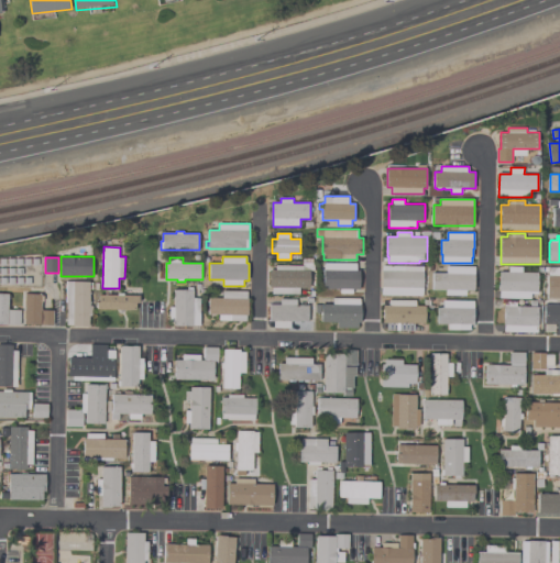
[(360,289),(353,289),(353,294),(340,294),(340,289),(324,289),(324,269),(325,269),(325,263),(358,263),(358,271),(360,271),(360,289)]
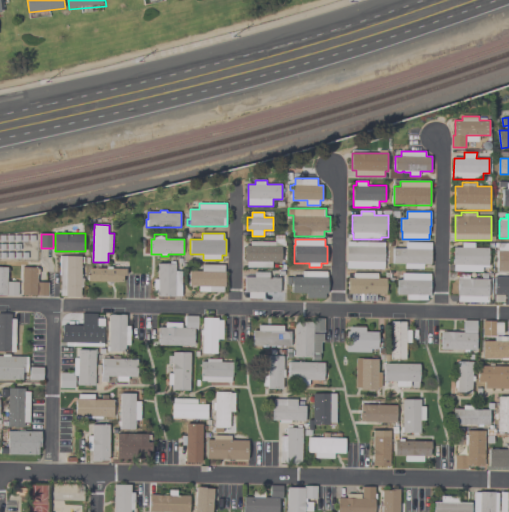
[(282,245),(282,262),(273,262),(273,267),(247,267),(247,261),(246,261),(246,245),(251,245),(251,241),(276,241),(276,245),(282,245)]
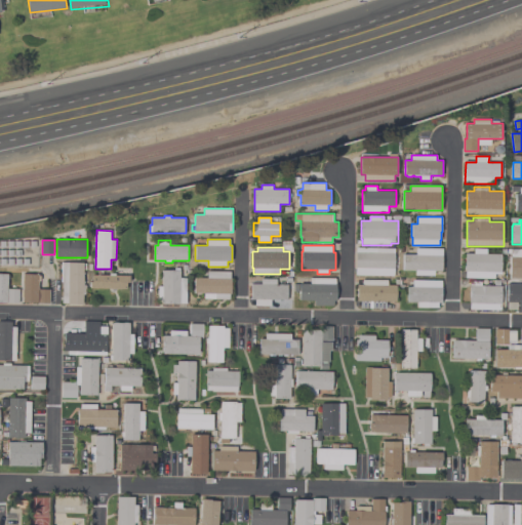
[(356,275),(357,247),(395,248),(395,276),(356,275)]
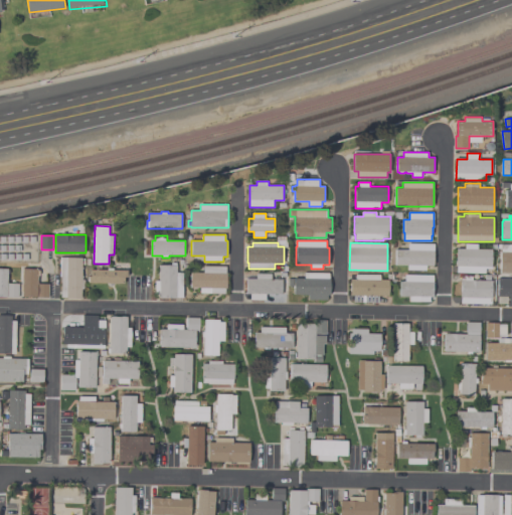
[(435,243),(435,266),(427,266),(427,270),(408,270),(408,266),(396,266),(396,249),(408,249),(408,243),(435,243)]
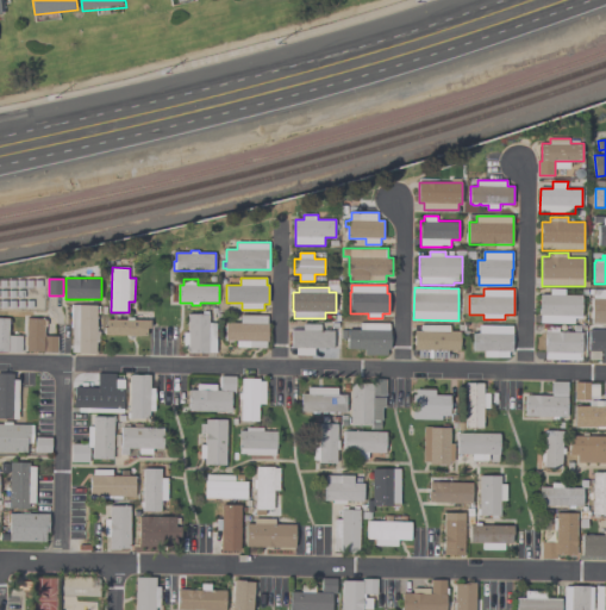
[(541,323),(541,296),(551,296),(551,288),(566,288),(566,296),(583,296),(583,318),(575,318),(575,323),(541,323)]
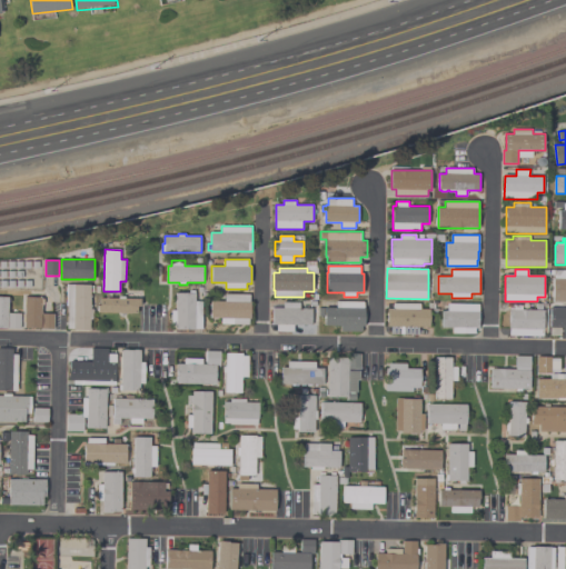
[(565,301),(554,301),(555,270),(565,270),(565,301)]
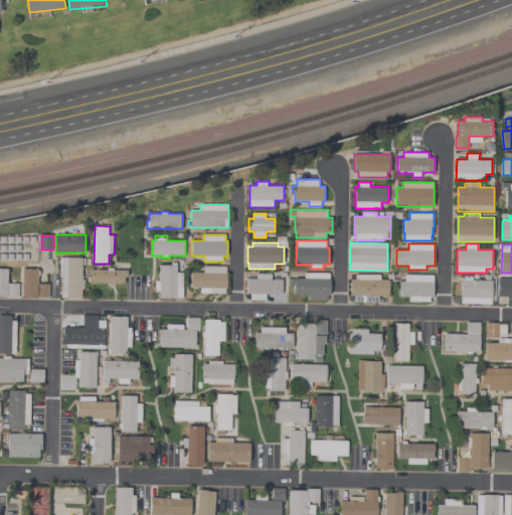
[(81,298),(66,298),(61,298),(61,277),(60,277),(60,256),(81,256),(81,279),(84,279),(84,287),(83,287),(83,289),(81,289),(81,298)]
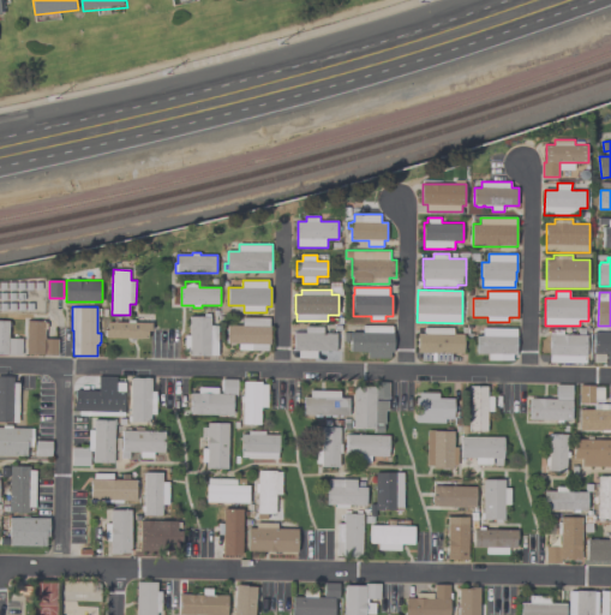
[(219,326),(219,356),(191,356),(191,351),(185,351),(185,335),(191,335),(190,316),(201,316),(205,316),(205,314),(211,314),(211,326),(219,326)]
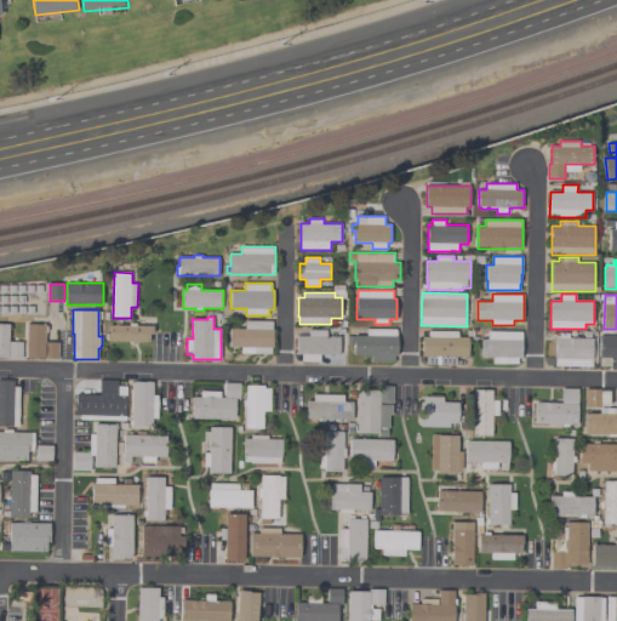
[(273,320),(273,329),(274,329),(274,347),(272,347),(272,354),(241,354),(241,347),(230,347),(230,329),(245,329),(245,320),(273,320)]
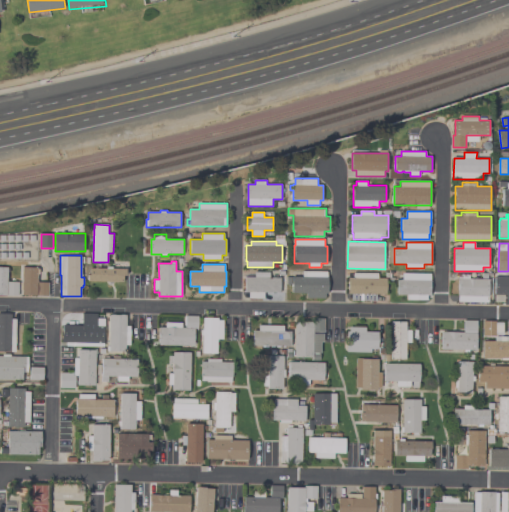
[(19,295),(0,295),(0,266),(8,266),(8,281),(19,281),(19,295)]
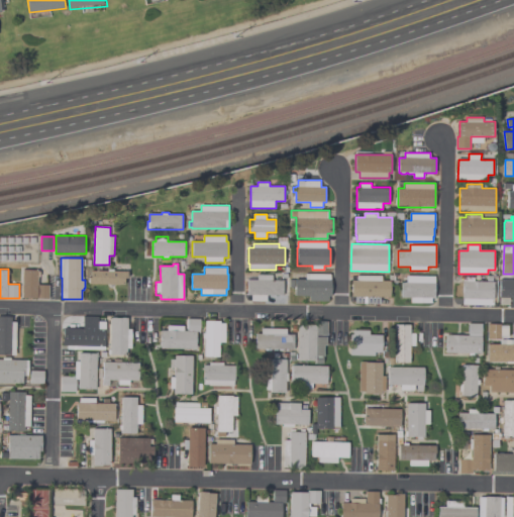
[(49,298),(23,298),(23,270),(38,270),(38,285),(49,285),(49,298)]
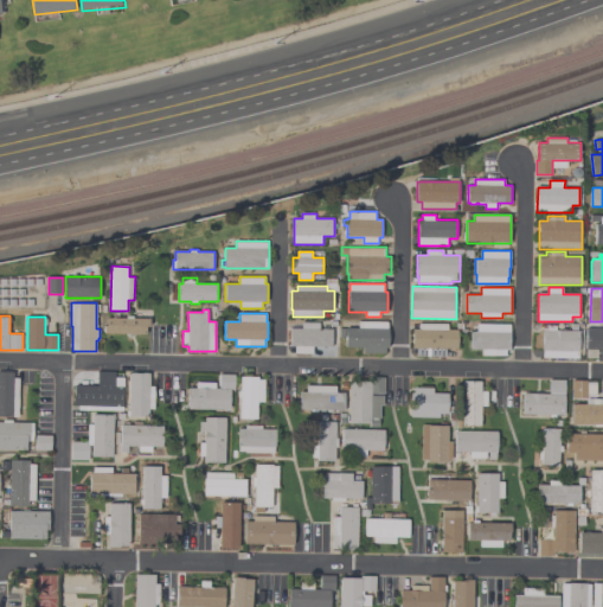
[(104,333),(104,325),(107,325),(107,318),(127,318),(127,317),(134,317),(134,318),(151,318),(151,326),(147,326),(147,333),(104,333)]
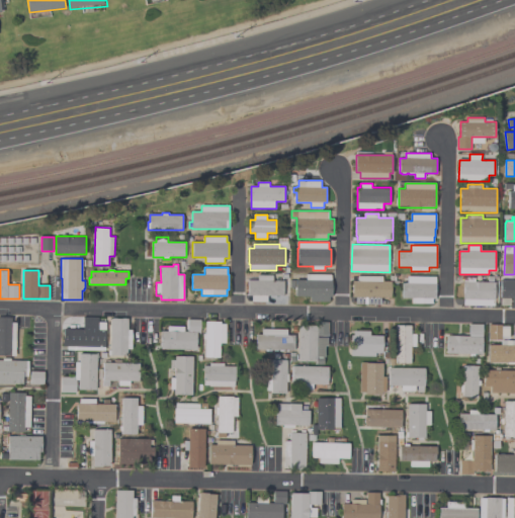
[(330,301),(310,301),(310,296),(295,296),(295,287),(290,287),(290,280),(295,280),(295,279),(307,279),(307,274),(332,274),(332,280),(332,296),(330,296),(330,301)]
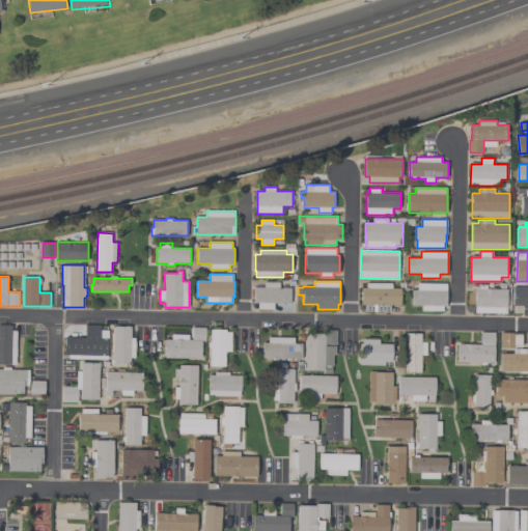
[(275,309),(258,309),(258,303),(254,303),(254,287),(265,287),(265,282),(280,282),(280,287),(292,287),(292,303),(275,303),(275,309)]
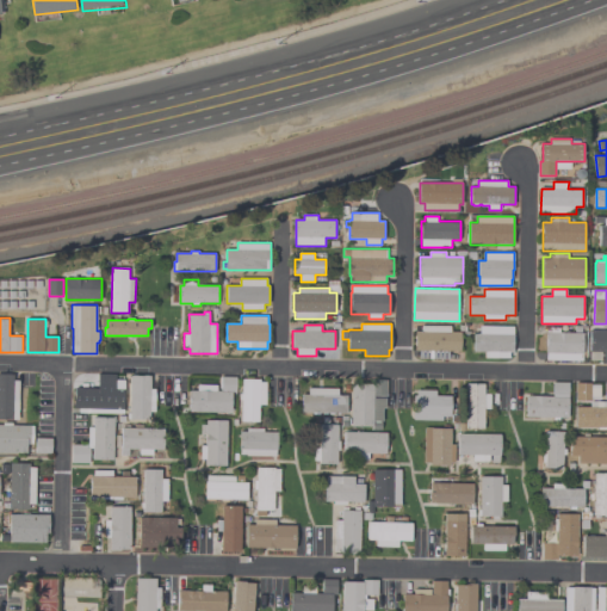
[(450,351),(450,359),(420,359),(420,350),(415,350),(415,331),(422,331),(422,326),(452,326),(452,332),(462,332),(462,351),(450,351)]
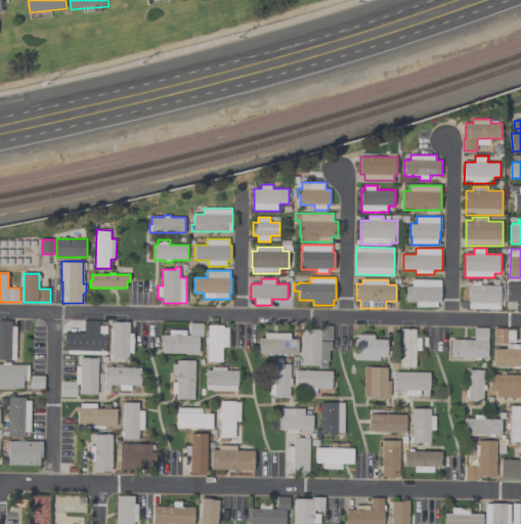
[(441,279),(441,302),(438,302),(438,307),(417,307),(417,302),(407,302),(407,286),(413,286),(413,279),(441,279)]
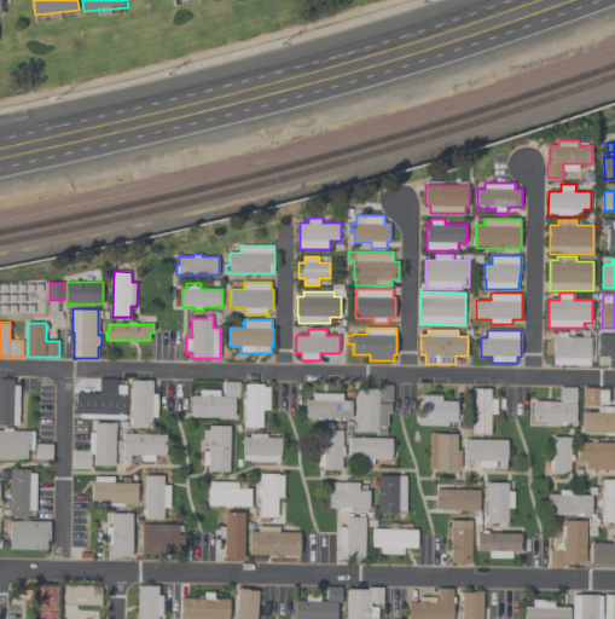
[(591,337),(591,365),(555,365),(555,336),(555,331),(568,331),(568,337),(591,337)]
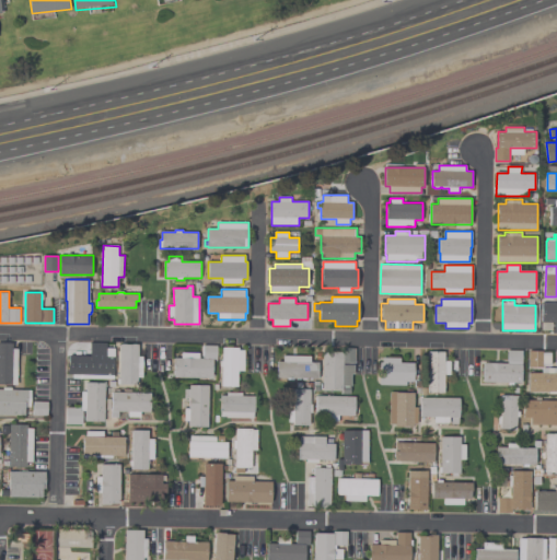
[(556,334),(554,334),(554,323),(542,323),(542,303),(556,303),(556,334)]
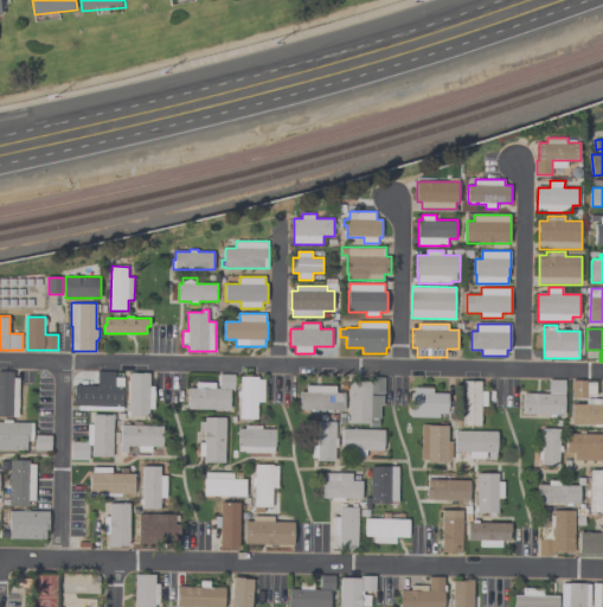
[(0,417),(0,371),(14,371),(14,377),(20,377),(20,417),(0,417)]
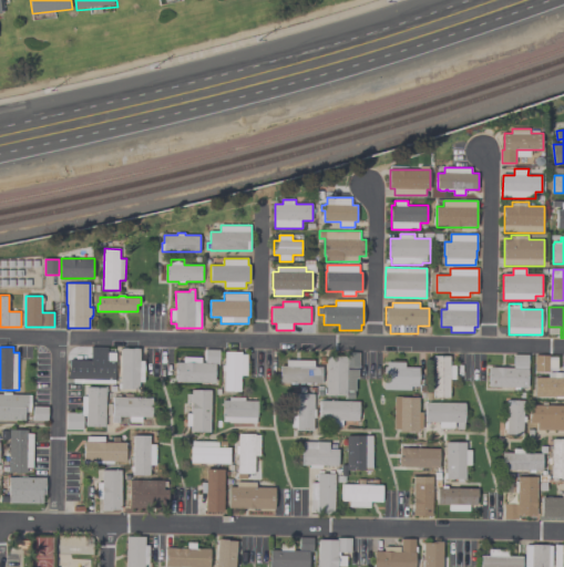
[(92,360),(92,347),(109,347),(109,352),(116,352),(115,383),(74,383),(74,379),(70,379),(70,360),(92,360)]
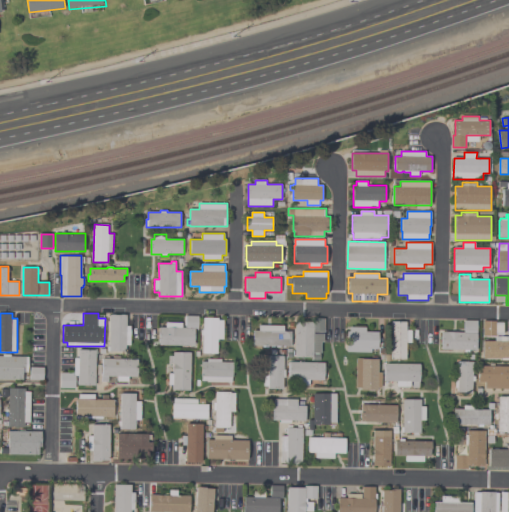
[(127,314),(127,326),(131,326),(131,345),(127,345),(127,351),(108,351),(108,346),(110,346),(110,314),(127,314)]
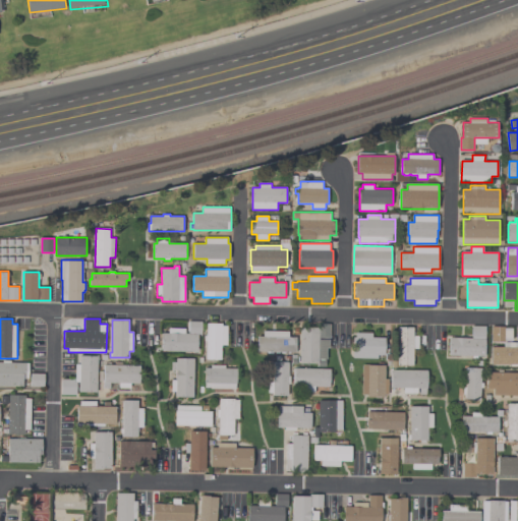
[(198,351),(163,351),(163,333),(169,333),(169,328),(185,328),(185,333),(189,333),(189,322),(203,322),(203,334),(198,334),(198,351)]
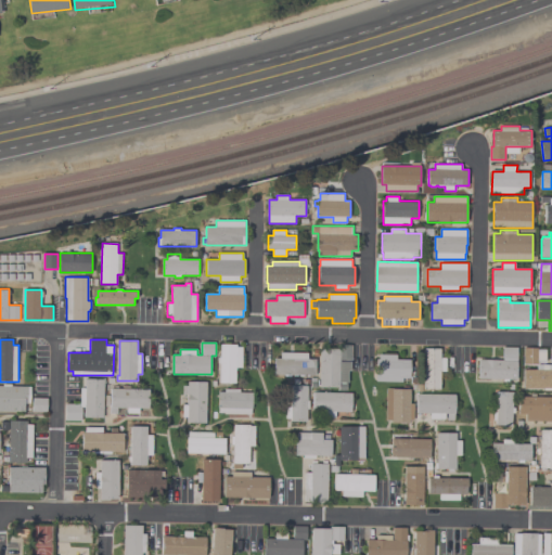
[(236,344),(236,347),(243,347),(243,368),(236,368),(236,382),(221,382),(221,363),(218,363),(218,358),(221,358),(221,344),(236,344)]
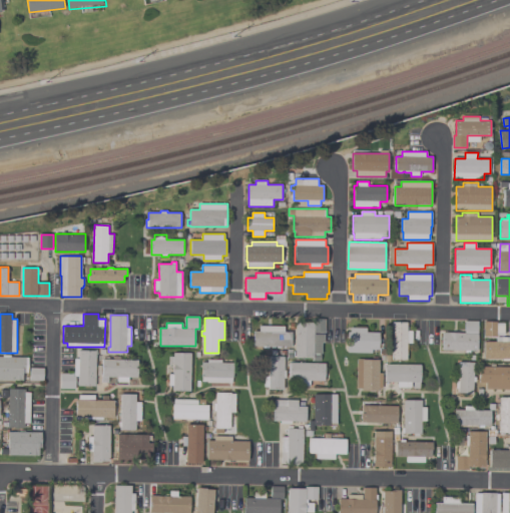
[(315,332),(315,319),(326,320),(326,332),(315,332)]
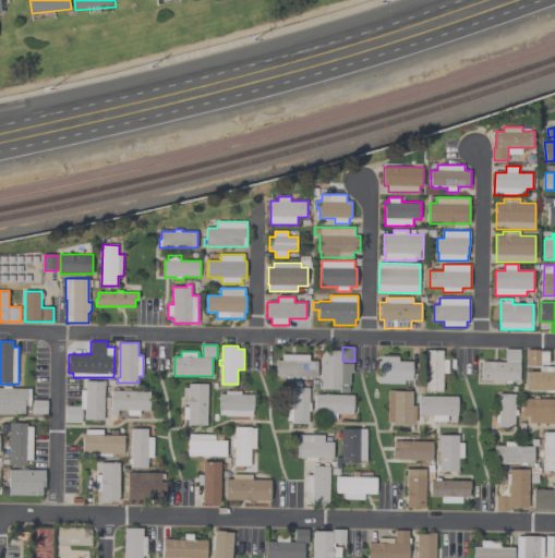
[(323,389),(323,350),(342,351),(342,361),(342,363),(353,363),(353,373),(351,373),(350,385),(341,385),(341,389),(323,389)]
